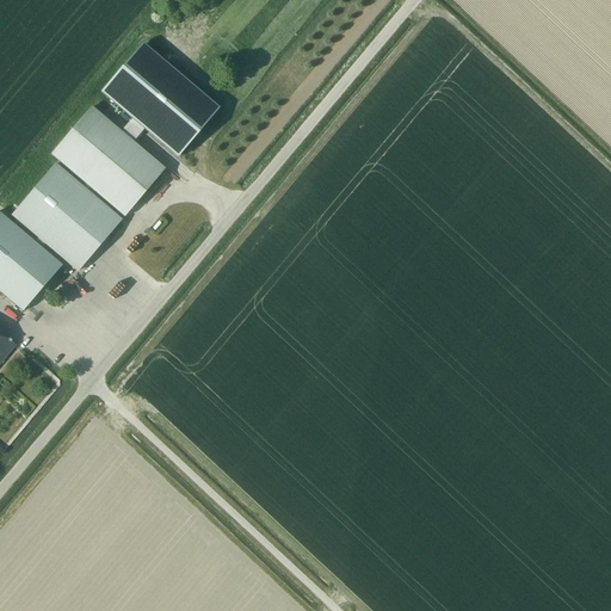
[(146,130),(181,159),(222,106),(142,43),(103,93),(134,118),(123,130),(137,141),(146,130)]
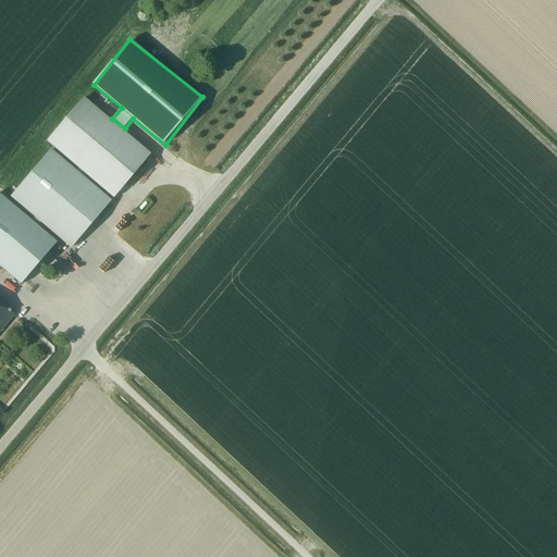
[(150,157),(83,99),(48,139),(115,197),(150,157)]
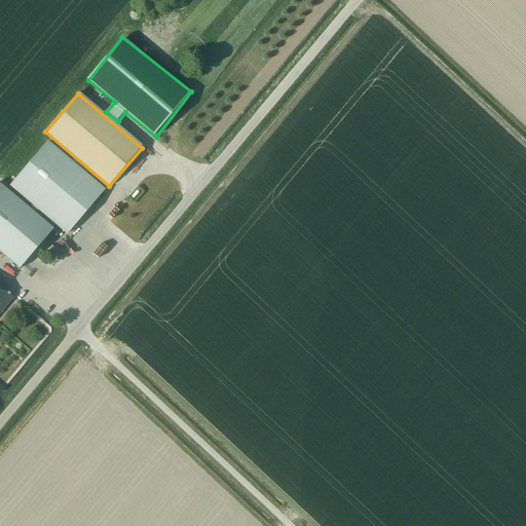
[(46,142),(10,184),(67,233),(104,190),(46,142)]
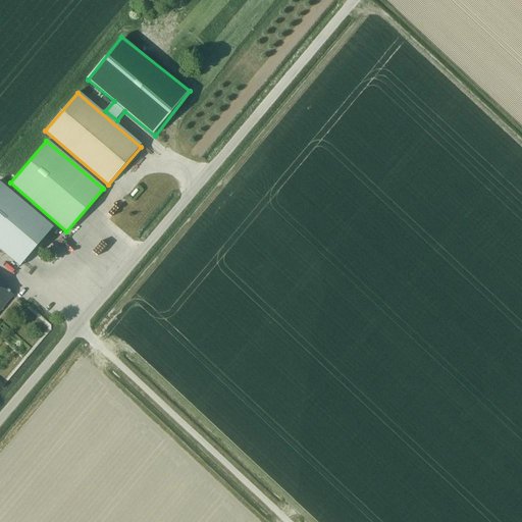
[(0,181),(0,249),(21,267),(54,227),(0,181)]
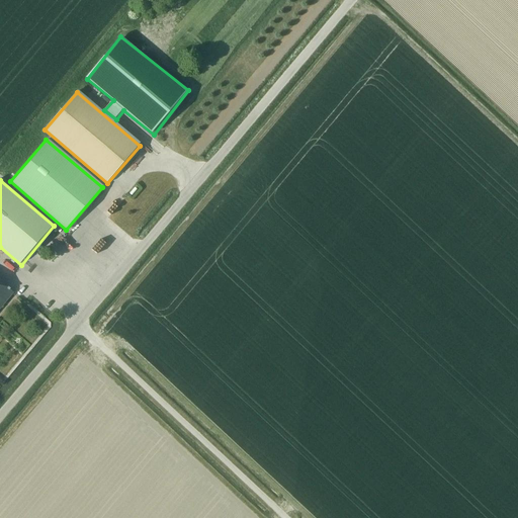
[(0,281),(0,308),(13,292),(0,281)]
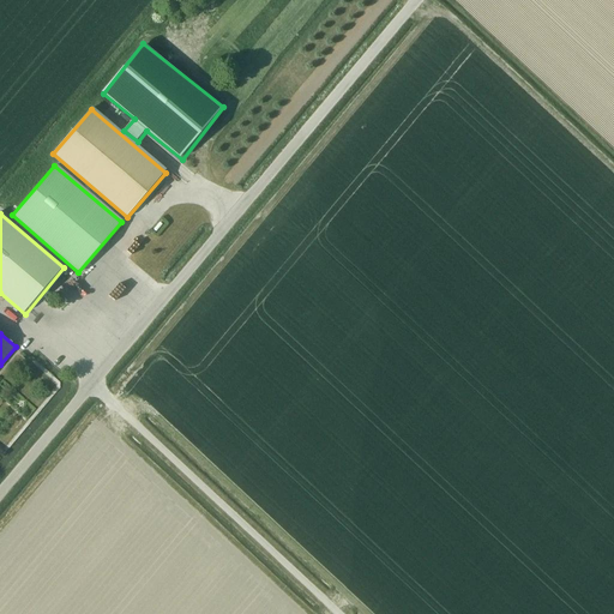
All buildings are outlined.
